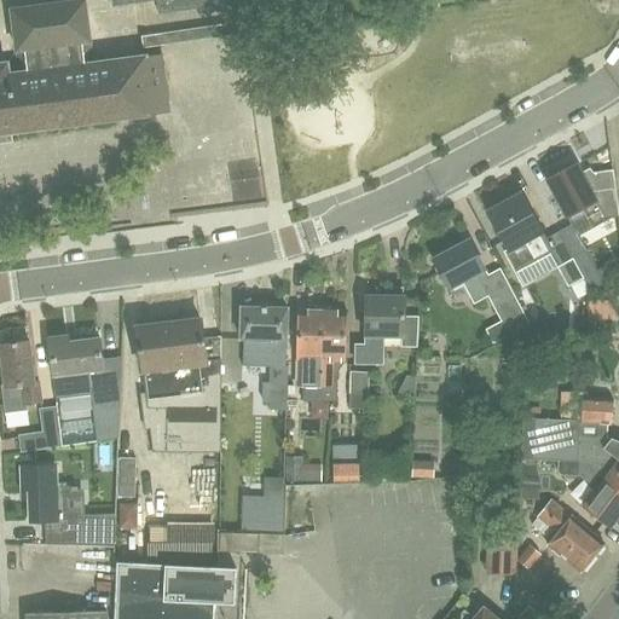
[(0,133),(117,117),(117,114),(127,113),(127,116),(169,110),(162,53),(93,63),(84,0),(80,0),(11,10),(17,51),(18,50),(22,73),(9,74),(6,63),(0,63),(0,133)]
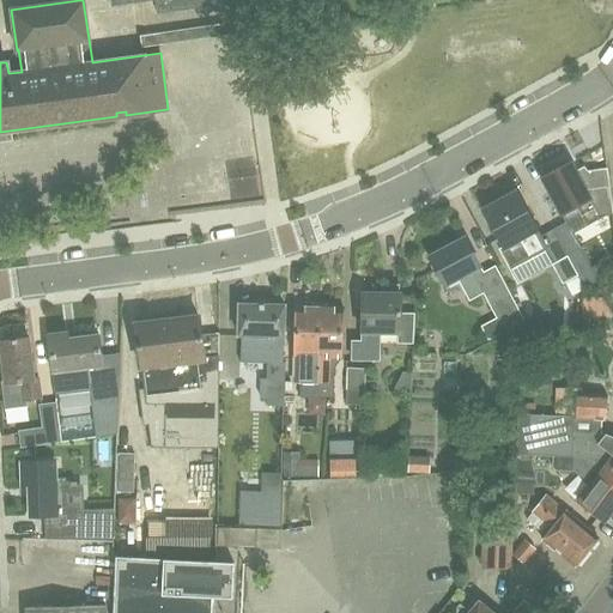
[(110,0),(111,5),(143,0),(155,0),(157,13),(220,4),(219,0),(110,0)]
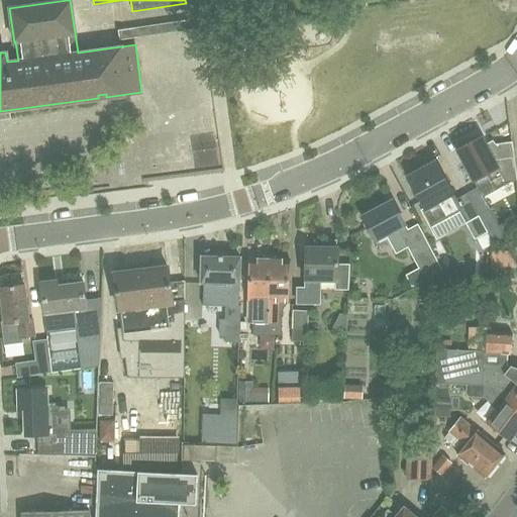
[(119,39),(193,29),(192,19),(117,29),(119,39)]
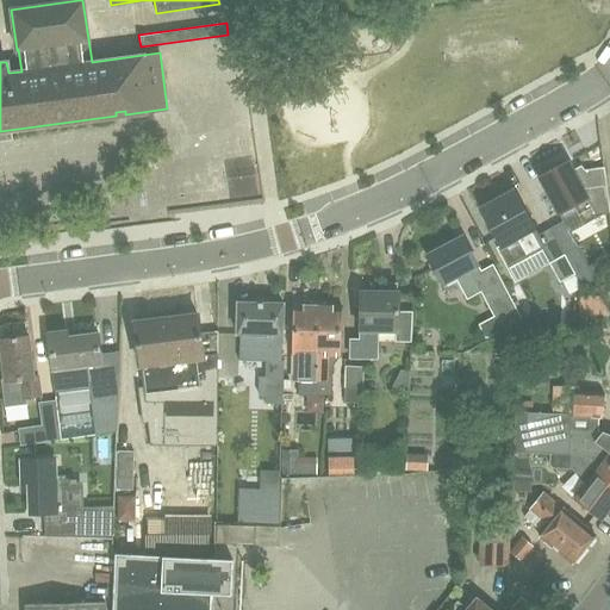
[(609,215),(609,200),(605,170),(587,173),(578,178),(570,162),(540,178),(559,215),(576,206),(585,224),(597,218),(609,215)]
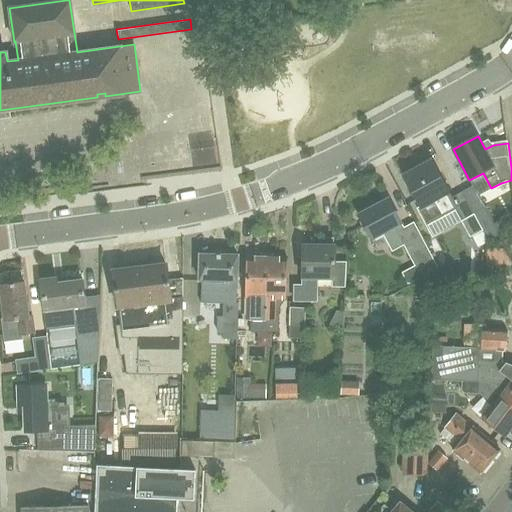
[(450,194),(432,160),(404,176),(421,208),(420,209),(427,223),(443,214),(443,215),(456,208),(451,198),(452,197),(450,194)]
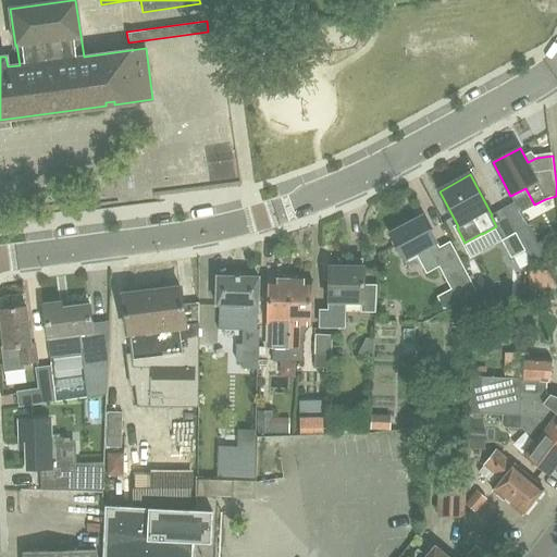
[(503,209),(516,233),(533,263),(545,257),(556,249),(556,233),(537,243),(531,233),(515,202),(503,209)]
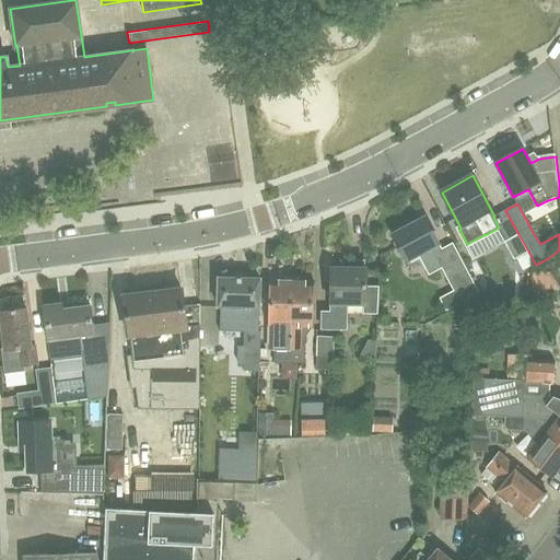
[(515,258),(527,251),(518,234),(505,210),(494,216),(493,217),(499,228),(505,241),(515,258)]
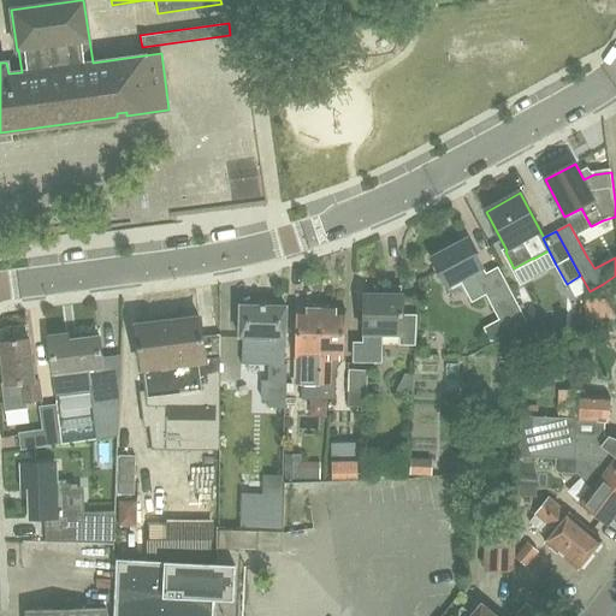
[(468,241),(432,260),(446,288),(460,280),(472,302),(485,295),(505,333),(527,321),(497,267),(486,273),(468,241)]
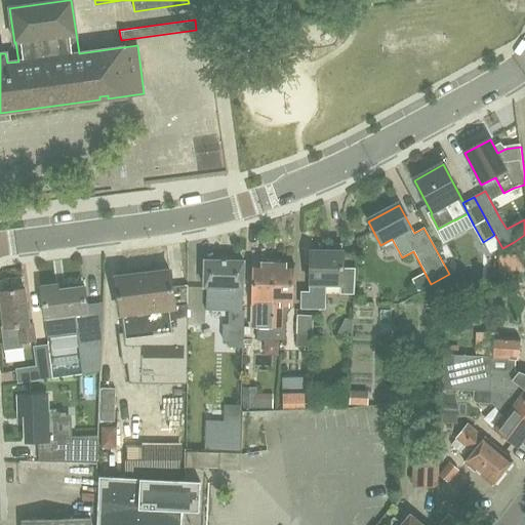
[(500,250),(495,239),(485,245),(490,255),(498,251),(500,250)]
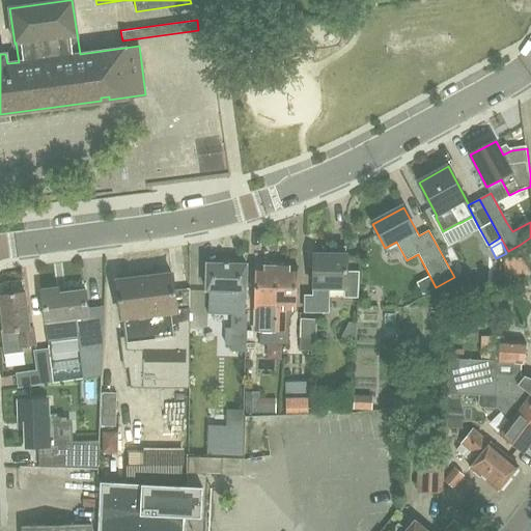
[(347,255),(328,255),(314,255),(314,288),(315,288),(315,297),(306,297),(306,312),(329,312),(329,288),(343,288),(343,298),(358,298),(358,275),(347,275),(347,255)]
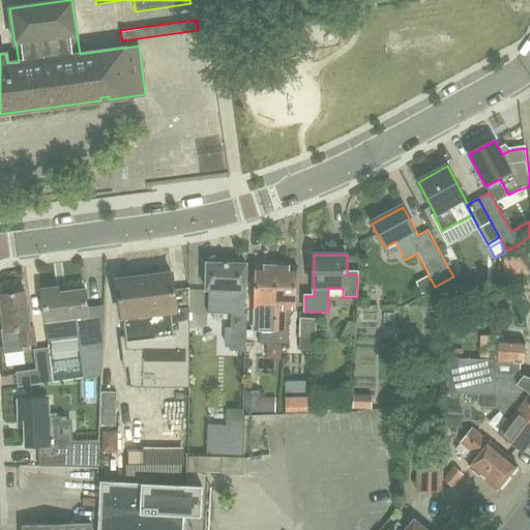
[(246,266),(215,265),(207,265),(206,292),(209,292),(209,302),(230,303),(230,315),(224,315),(224,329),(225,329),(225,342),(230,351),(244,351),(245,315),(241,315),(242,298),(245,299),(246,266)]
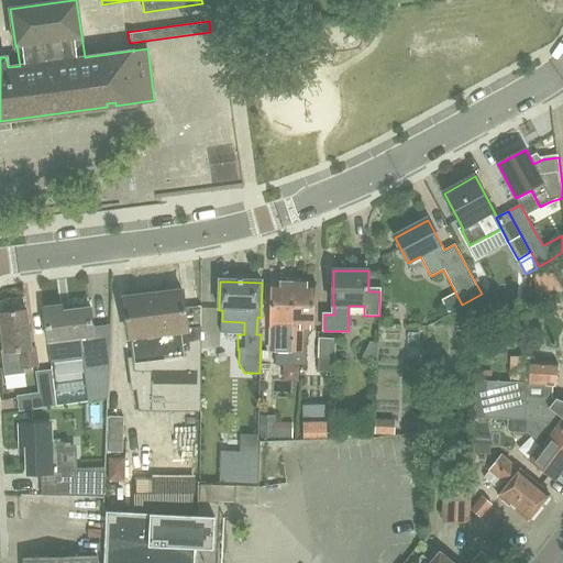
[(293,366),(294,283),(273,283),(271,345),(275,345),(274,366),(293,366)]
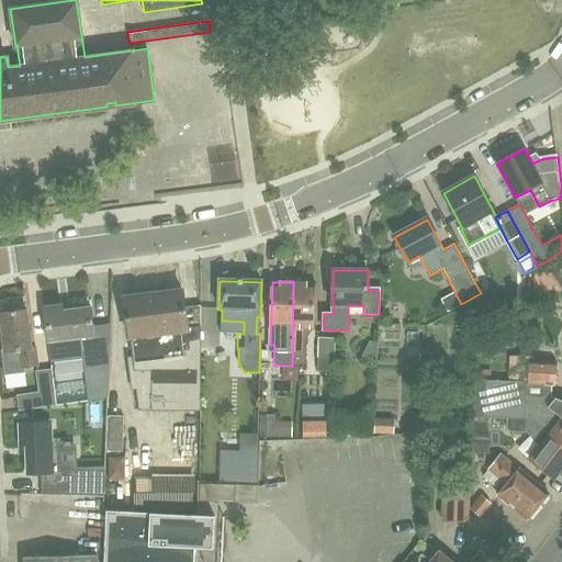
[(316,283),(293,282),(292,366),(305,366),(305,340),(303,340),(304,328),(315,328),(316,283)]
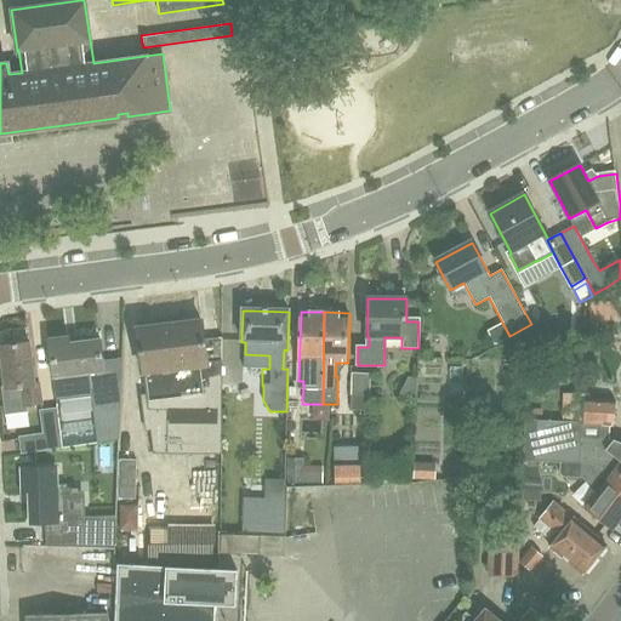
[(201,322),(138,329),(143,372),(144,372),(148,393),(141,394),(144,420),(149,419),(154,453),(221,453),(222,362),(222,337),(221,328),(212,329),(211,324),(203,325),(201,322)]
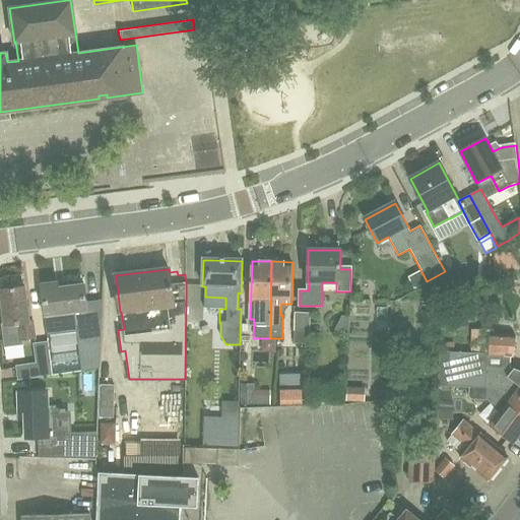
[(74,322),(87,320),(86,311),(83,285),(58,288),(58,282),(40,284),(44,316),(47,335),(59,333),(76,331),(74,322)]
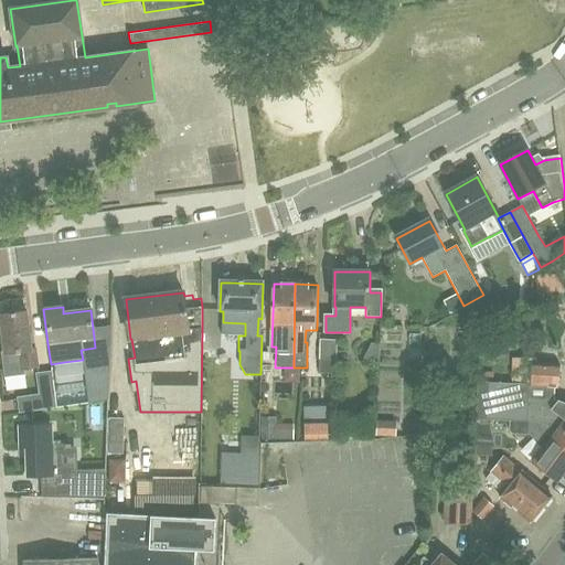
[(18,352),(20,369),(35,368),(32,337),(29,338),(25,311),(0,315),(0,328),(3,354),(18,352)]
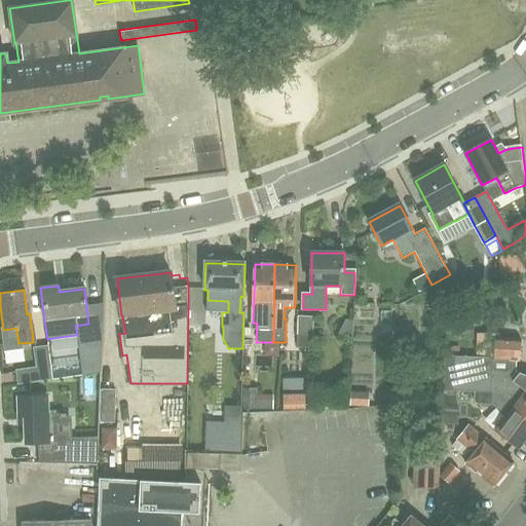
[(312,316),(297,316),(296,347),(310,348),(310,335),(312,335),(312,316)]
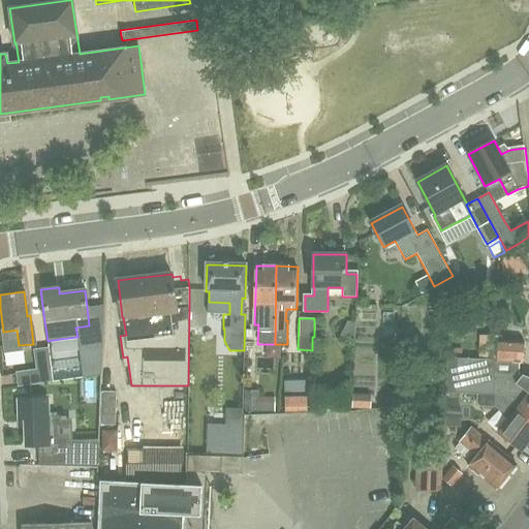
[(495,359),(496,337),(483,337),(483,358),(495,359)]
